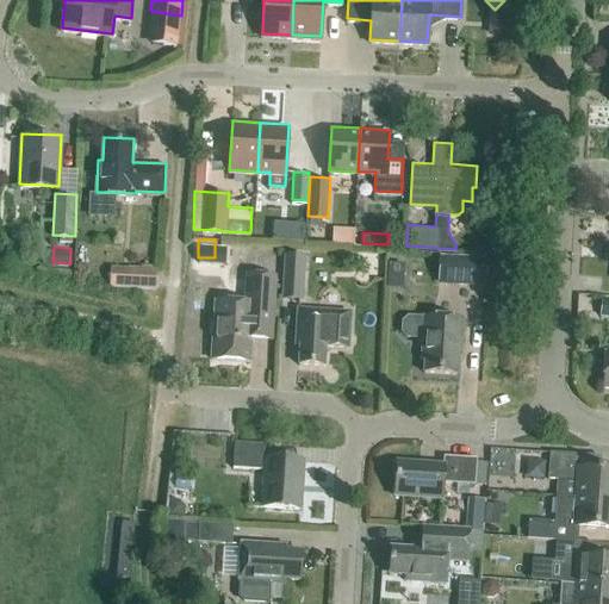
[(303,297),(305,251),(285,250),(283,296),(303,297)]
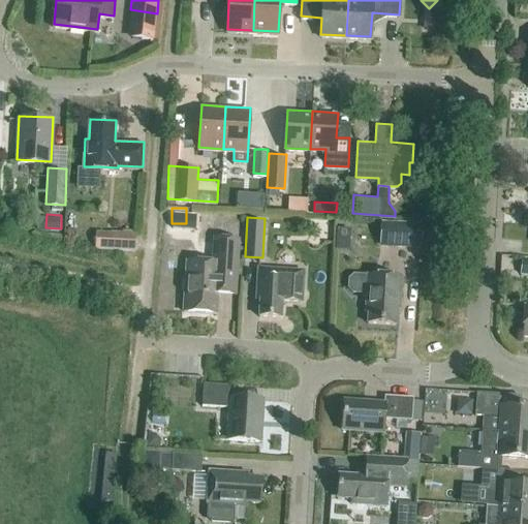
[(423,221),(380,219),(379,243),(421,246),(423,221)]
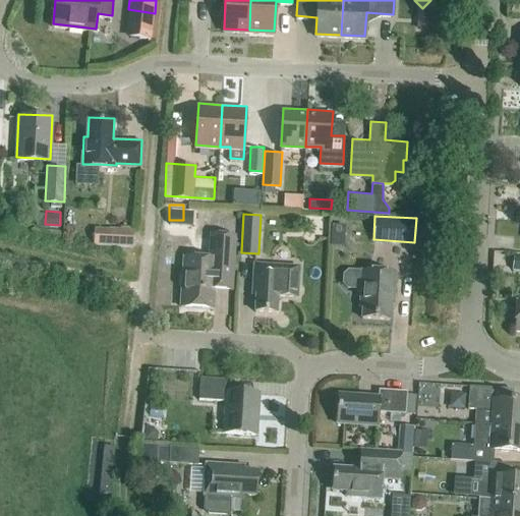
[(134,226),(109,225),(109,243),(133,244),(134,226)]
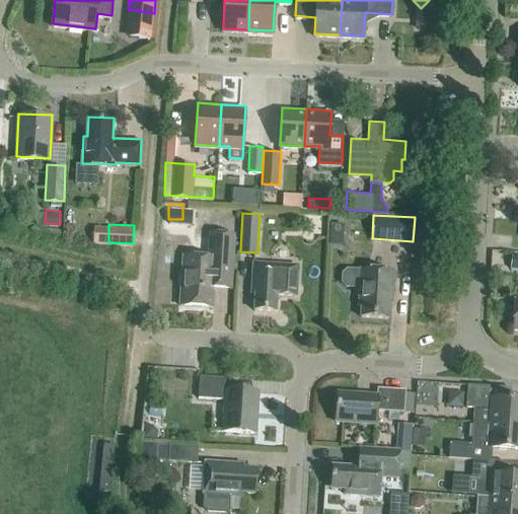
[(231,286),(234,232),(210,230),(209,254),(183,253),(180,302),(213,304),(215,285),(231,286)]
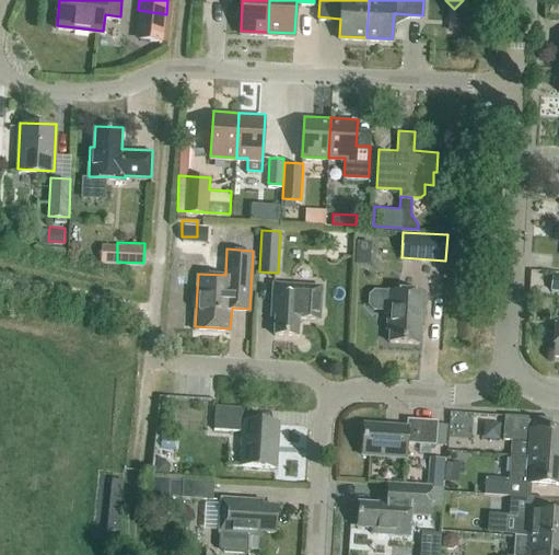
[(321,316),(323,285),(274,281),(271,313),(276,314),(275,332),(297,333),(299,315),(321,316)]
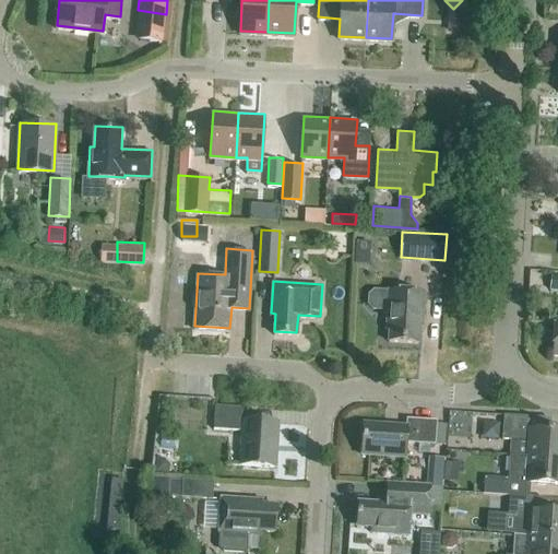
[(372,306),(388,307),(387,326),(390,326),(389,338),(418,340),(419,322),(422,322),(424,290),(372,286),(368,291),(367,302),(372,306)]
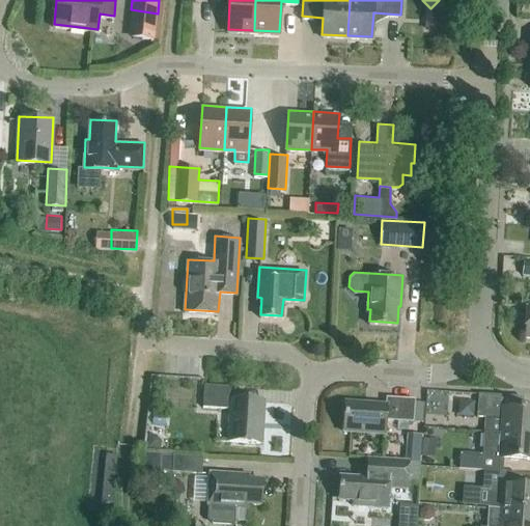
[(260,440),(262,398),(232,396),(233,384),(204,382),(202,404),(231,406),(229,438),(260,440)]
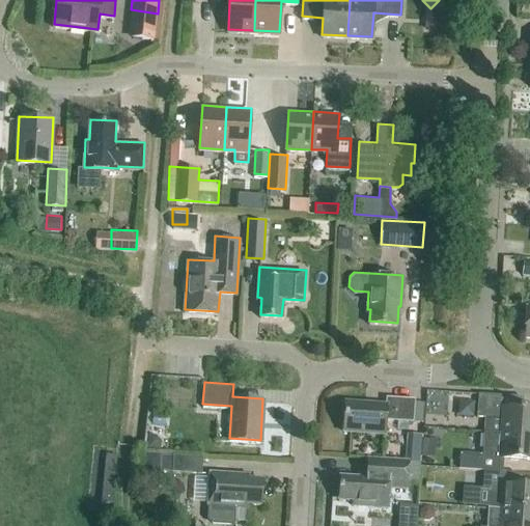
[(501,430),(529,432),(529,406),(522,406),(523,394),(478,391),(477,414),(484,415),(484,428),(501,430)]
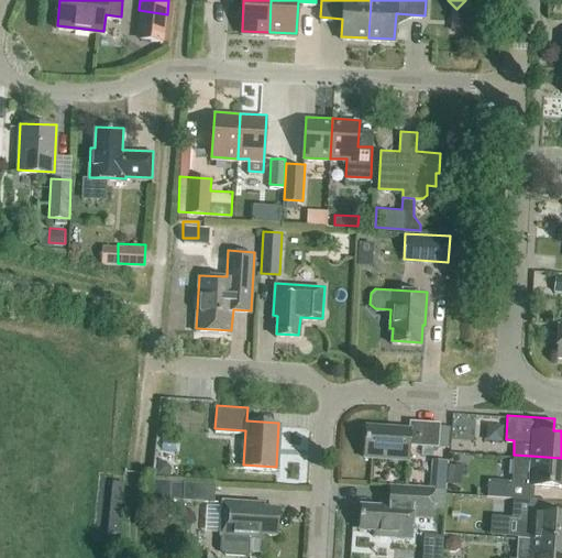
[(422,444),(422,449),(438,450),(440,420),(409,418),(408,426),(366,424),(364,455),(408,458),(409,442),(422,444)]
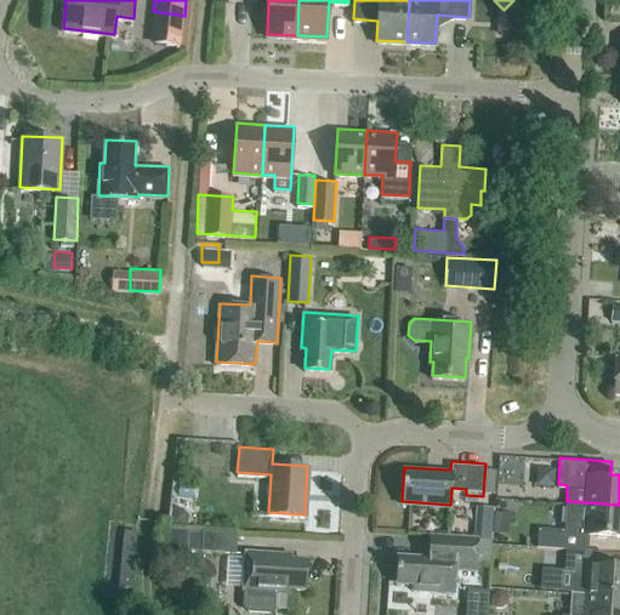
[(553,483),(555,465),(536,465),(536,483),(553,483)]
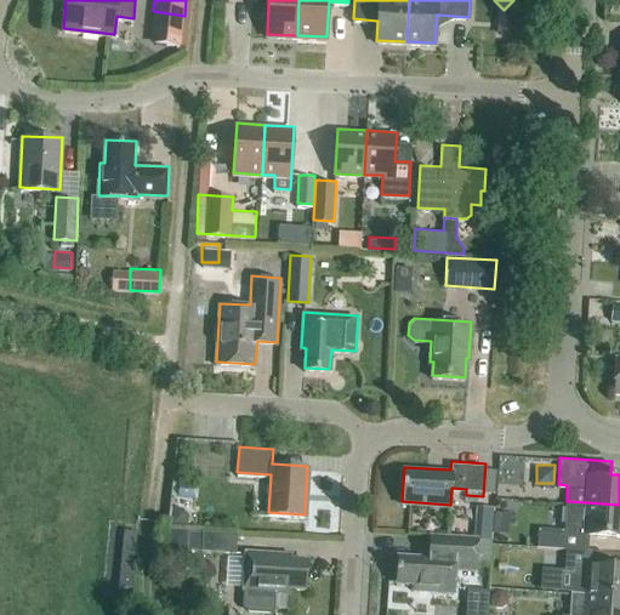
[(619,505),(586,502),(567,501),(564,527),(539,525),(538,545),(566,547),(586,548),(587,533),(619,535),(619,505)]
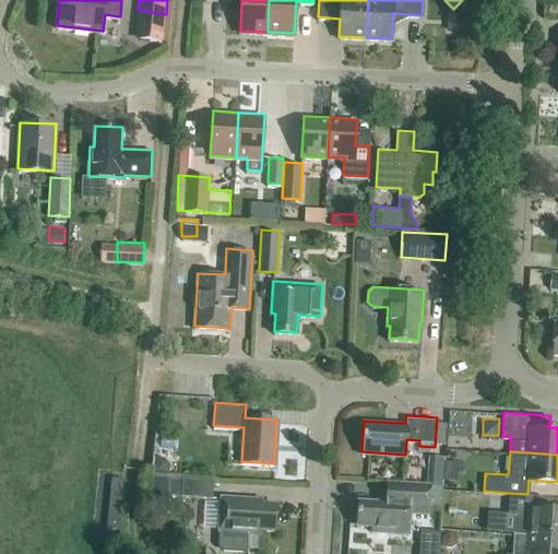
[(155,469),(169,470),(169,461),(164,455),(156,454),(155,469)]
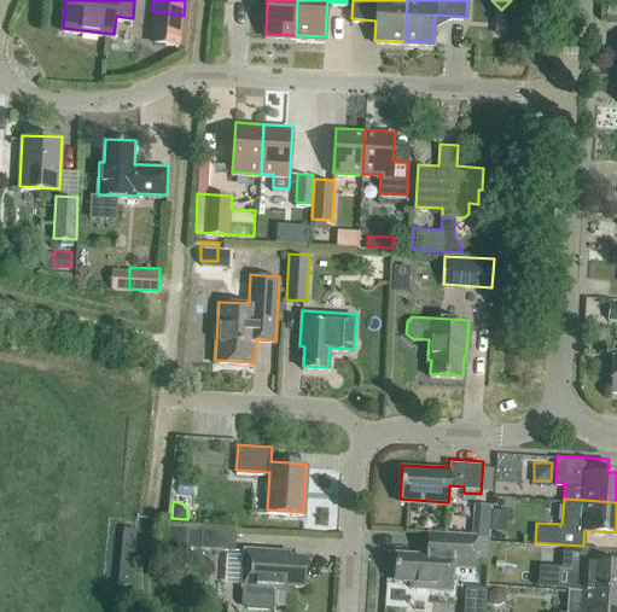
[(473,501),(472,531),(477,531),(477,534),(489,535),(492,502),(473,501)]
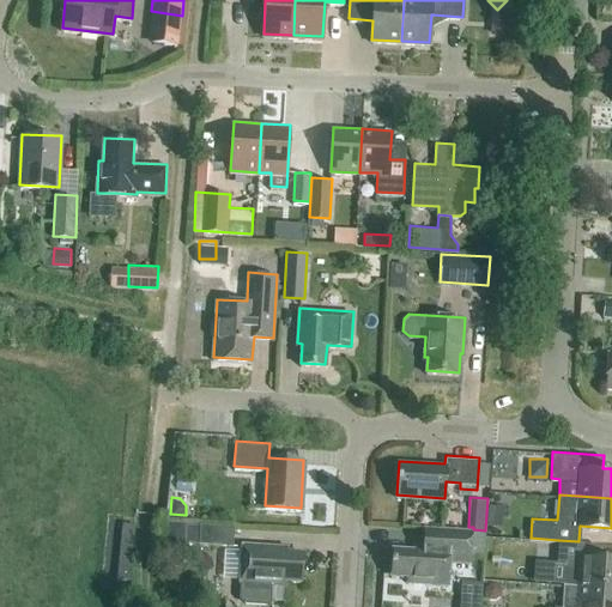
[(183,565),(185,539),(185,521),(185,520),(168,519),(167,564),(183,565)]
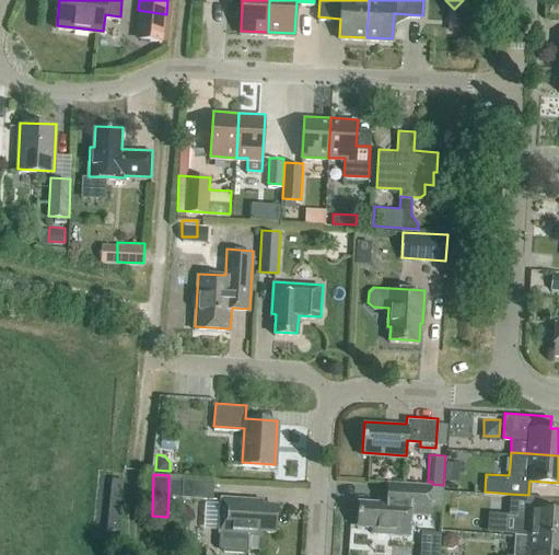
[(124,477),(112,476),(107,527),(119,528),(124,477)]
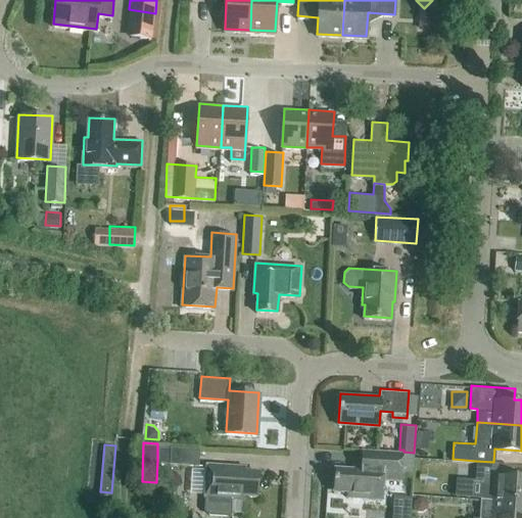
[(157,460),(199,462),(199,446),(157,444),(157,460)]
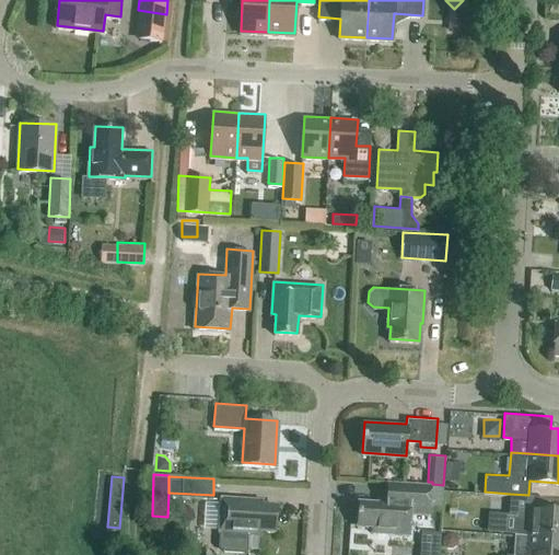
[(429,509),(430,501),(431,484),(427,484),(388,481),(387,498),(379,498),(379,503),(359,501),(357,524),(372,525),(372,530),(409,533),(410,512),(429,513),(429,509)]
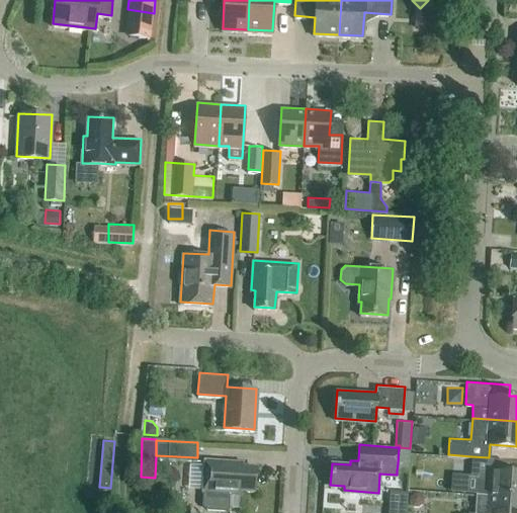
[(397,471),(409,471),(410,448),(400,447),(400,445),(396,445),(395,447),(399,447),(398,463),(397,471)]
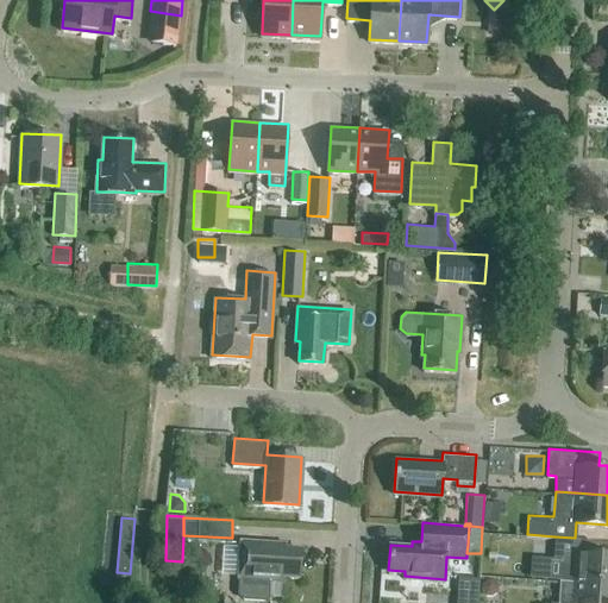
[(553,557),(562,557),(559,579),(607,582),(607,554),(591,554),(593,539),(575,538),(555,536),(553,557)]
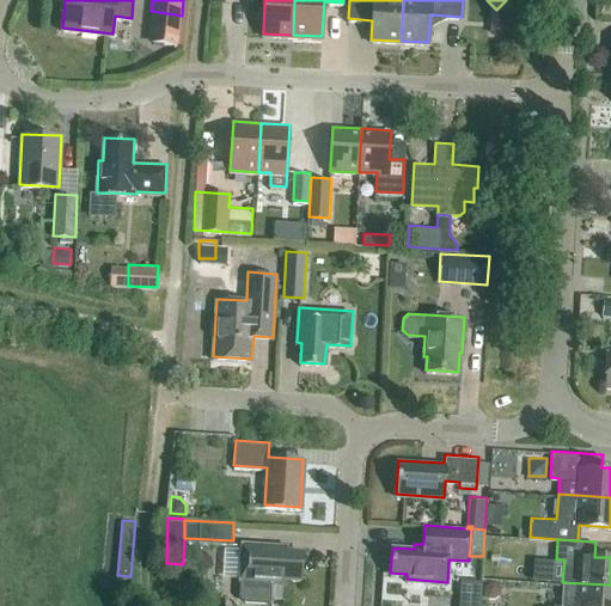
[(239,580),(242,580),(242,594),(245,599),(264,600),(269,597),(270,581),(285,582),(285,577),(300,579),(303,550),(287,549),(287,544),(242,542),(239,580)]
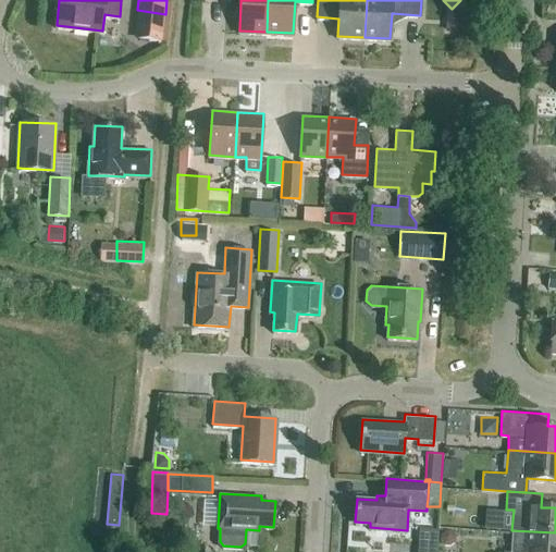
[(555,532),(511,530),(510,551),(504,550),(503,551),(555,551),(555,532)]
